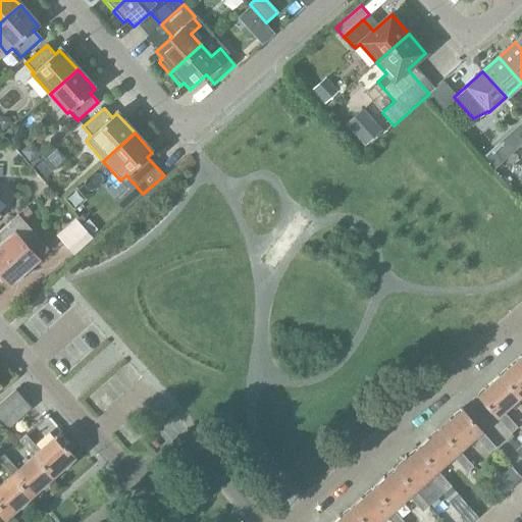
[(0,229),(0,238),(4,243),(0,247),(0,281),(1,282),(4,279),(10,285),(49,251),(17,215),(0,229)]
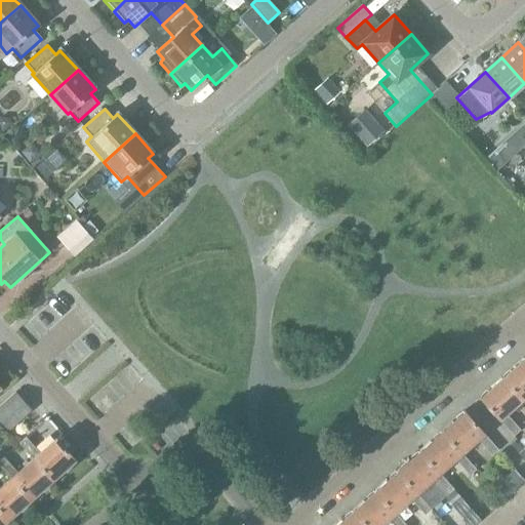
[(93,239),(77,220),(58,238),(75,255),(93,239)]
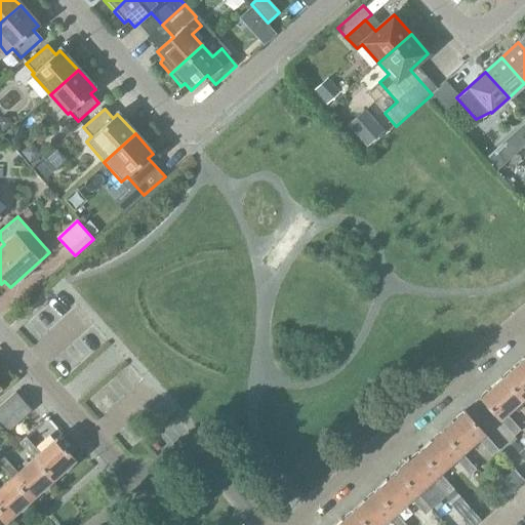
[(40,313),(27,326),(43,344),(57,330),(40,313)]
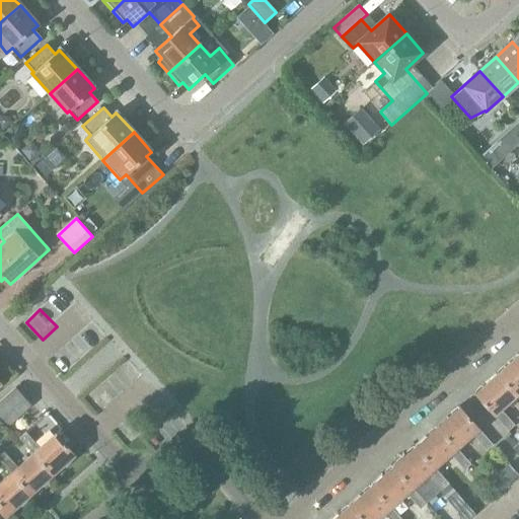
[(516,396),(515,396),(518,399),(518,355),(497,375),(516,396)]
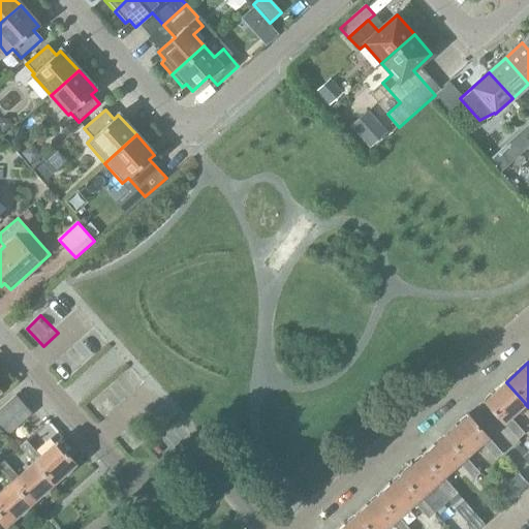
[(526,404),(506,382),(484,402),(518,440),(524,434),(509,417),(525,404),(526,404)]
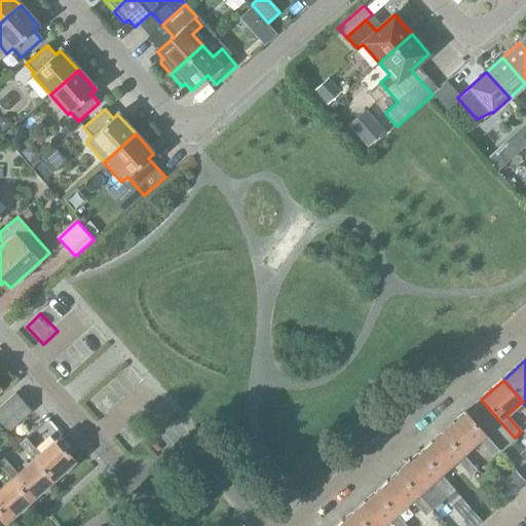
[(0,421),(7,429),(29,410),(15,395),(0,407),(0,421)]
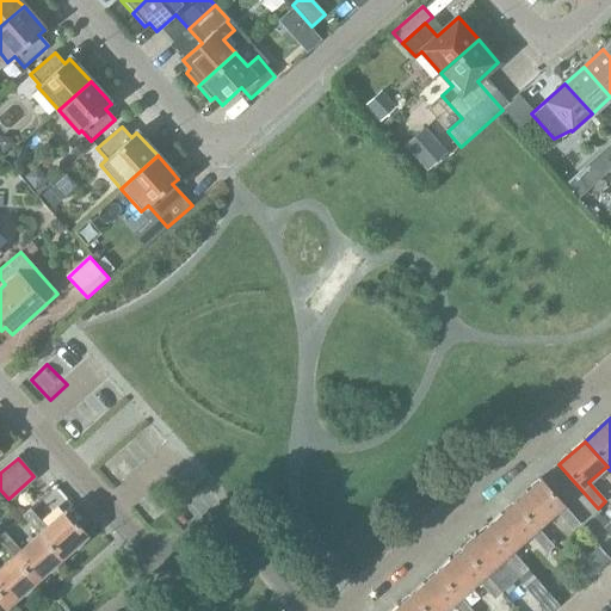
[(537,529),(556,512),(572,531),(580,524),(541,480),(514,504),(537,529)]
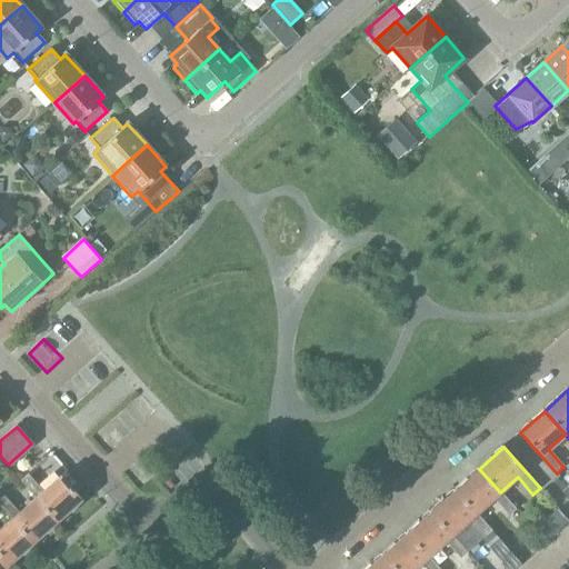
[(500,492),(479,469),(455,490),(476,513),(493,498),(509,516),(516,509),(500,492)]
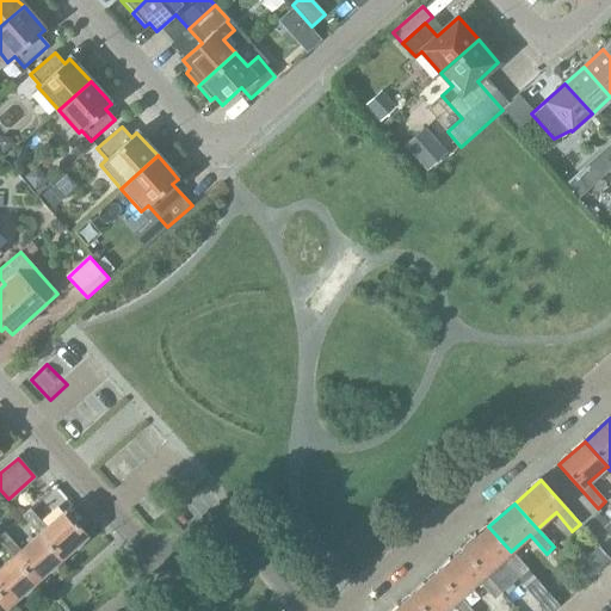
[(22,517),(38,535),(61,560),(87,536),(65,511),(47,529),(30,510),(22,517)]
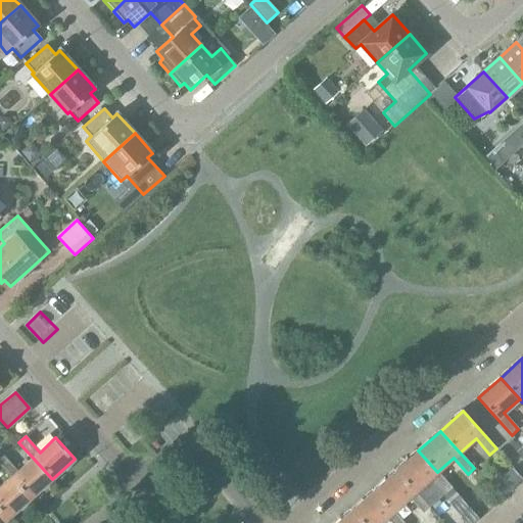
[(522,446),(520,449),(513,441),(509,445),(522,461),(522,446)]
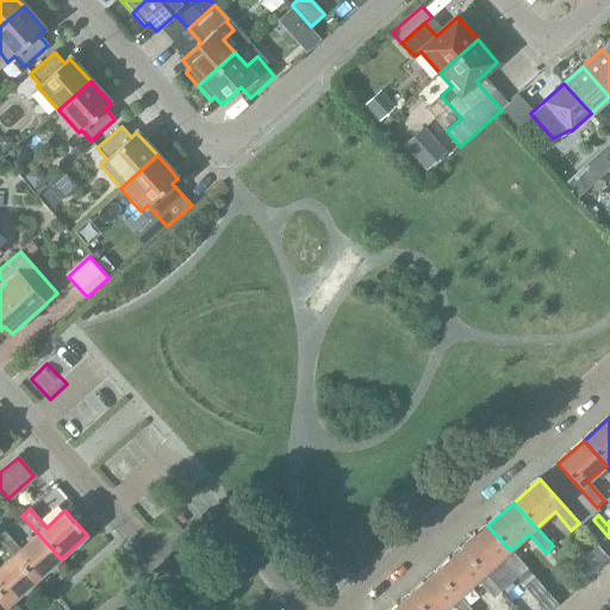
[(484,573),(485,573),(503,558),(520,576),(527,570),(510,551),(487,526),(462,549),(484,573)]
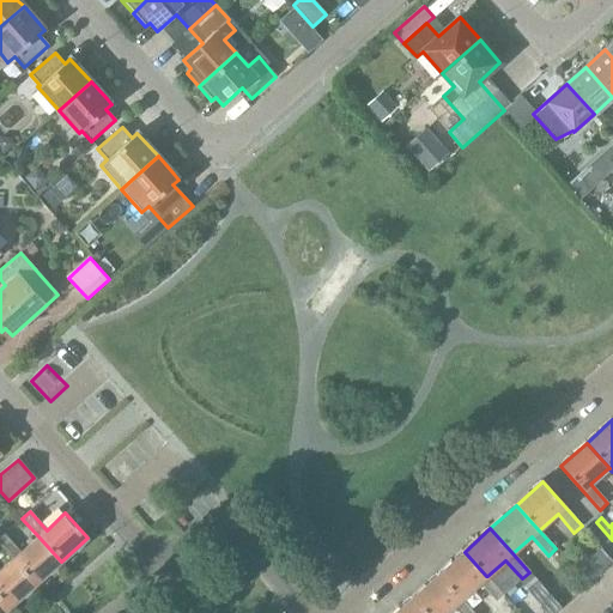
[(0,538),(0,545),(13,560),(13,559),(35,584),(61,562),(38,536),(20,553),(4,535),(0,538)]
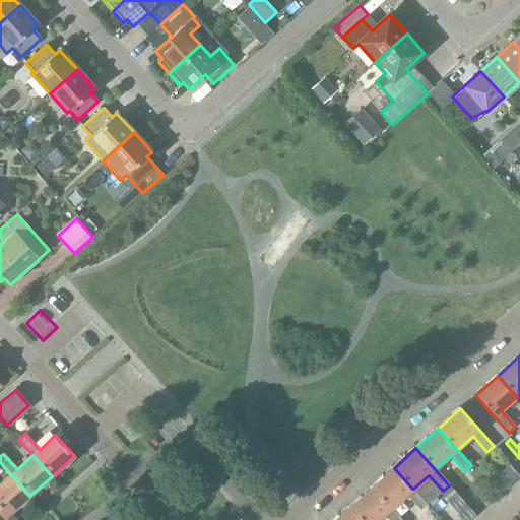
[(491,482),(500,494),(519,476),(510,465),(491,482)]
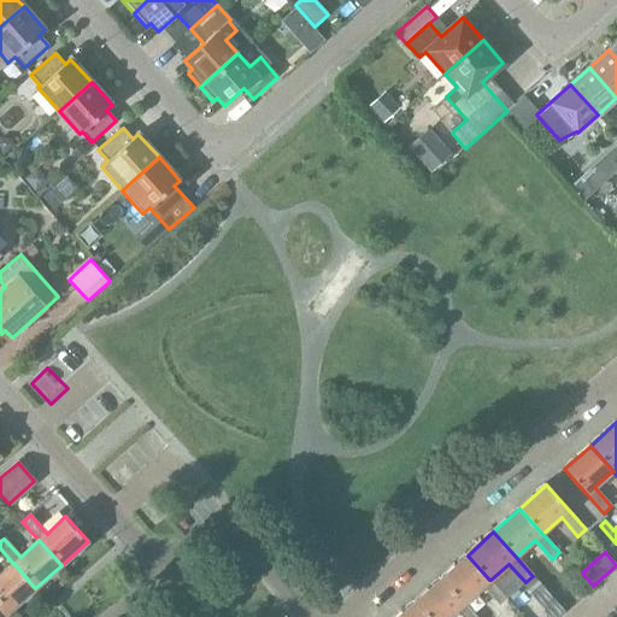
[(507,599),(491,580),(489,580),(468,556),(441,579),(464,604),(482,587),(499,606),(507,599)]
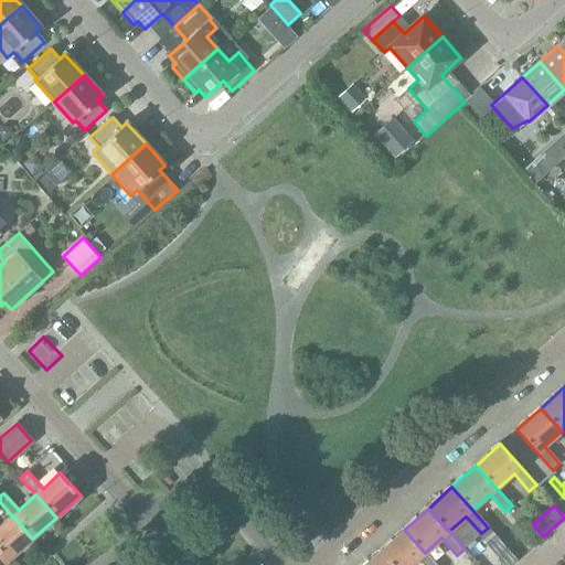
[(12,515),(12,516),(0,526),(0,550),(9,561),(32,539),(12,515)]
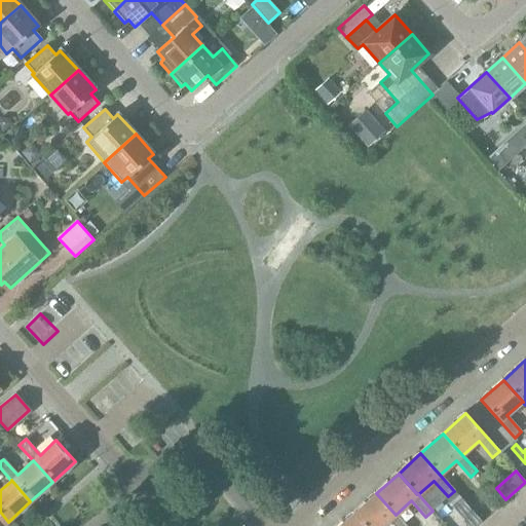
[(365,525),(382,525),(389,520),(393,525),(406,525),(396,515),(376,493),(353,513),(365,525)]
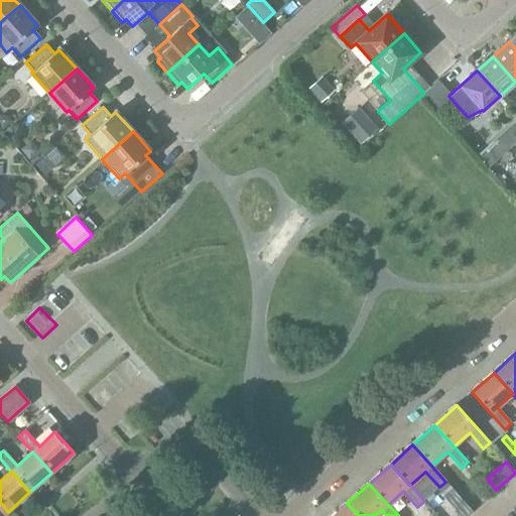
[(358,515),(347,503),(332,515),(358,515)]
